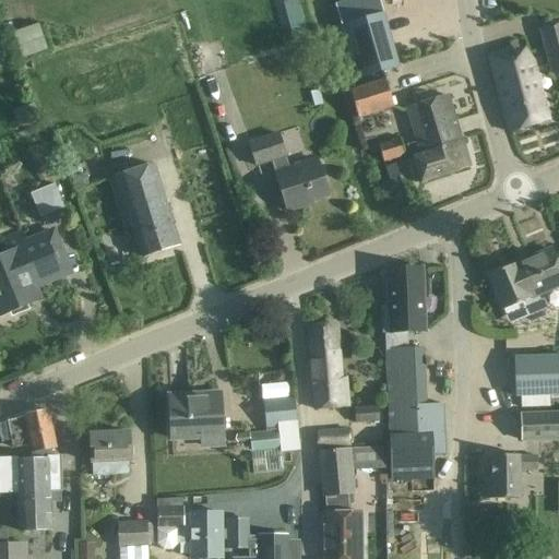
[(297,0),(287,0),(284,1),(293,34),(306,31),(297,0)]
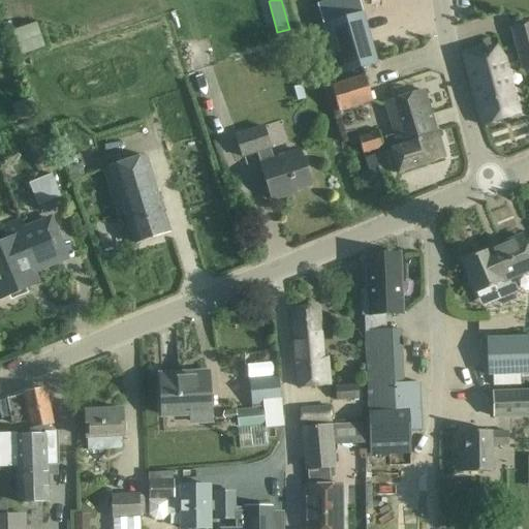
[(322,24),(315,27),(330,78),(377,64),(363,13),(359,0),(331,0),(317,4),(322,24)]
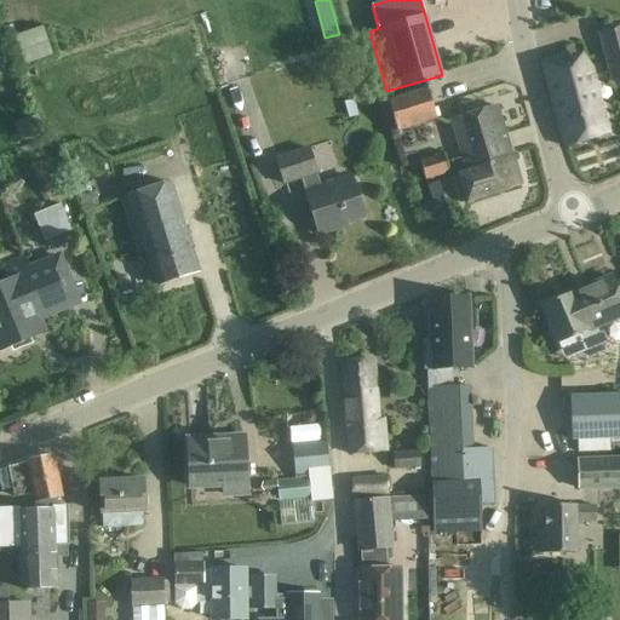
[(619,28),(597,34),(610,84),(619,80),(619,28)]
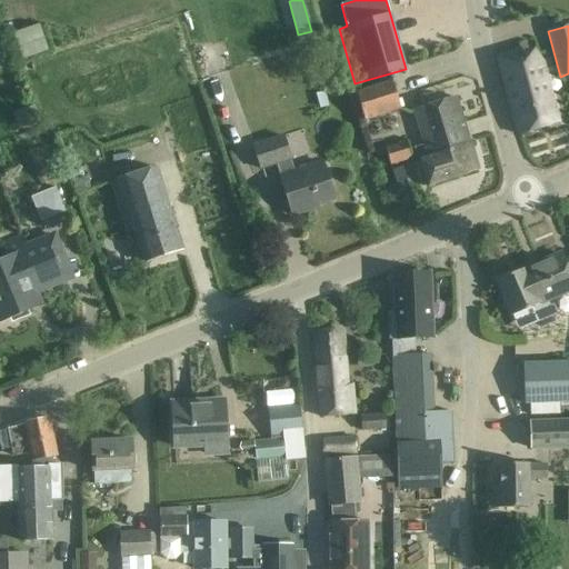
[(496,56),(518,135),(558,121),(541,61),(523,67),(519,49),(496,56)]
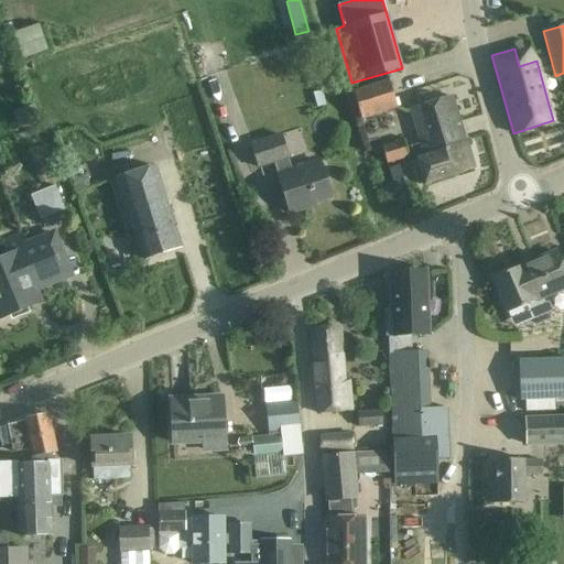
[(360,120),(397,109),(389,80),(351,91),(360,120)]
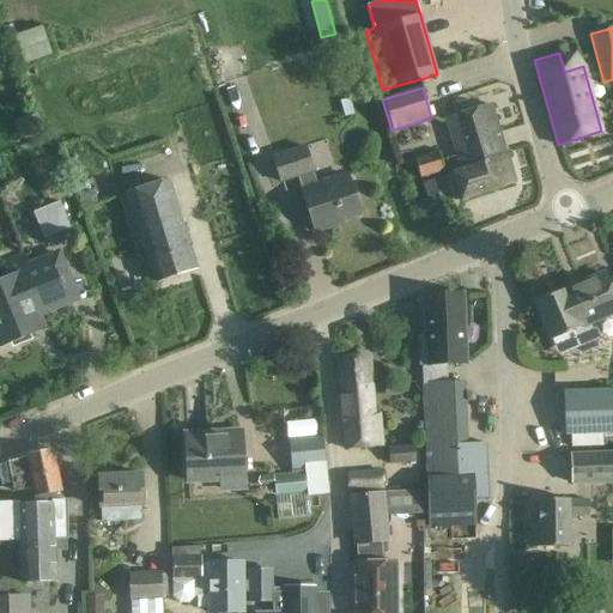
[(453,173),(461,199),(515,182),(490,105),(445,120),(461,170),(453,173)]
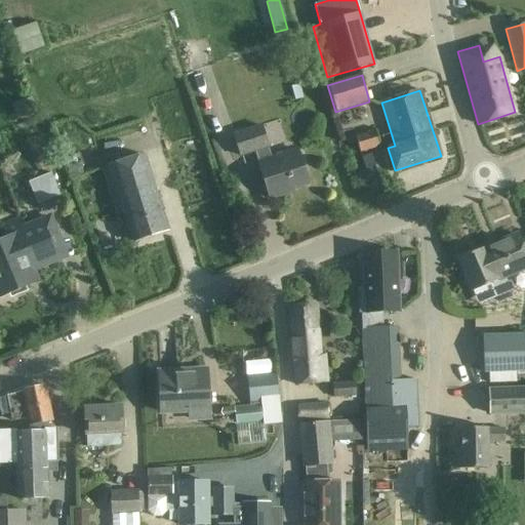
[(257,163),(269,198),(285,193),(284,190),(308,183),(297,150),(271,158),(268,149),(269,148),(261,124),(232,134),(239,158),(254,153),(257,163)]
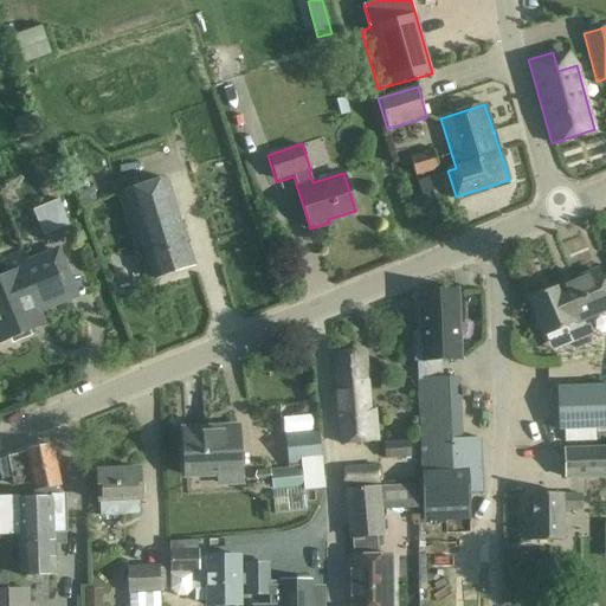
[(432,150),(411,158),(416,176),(438,169),(432,150)]
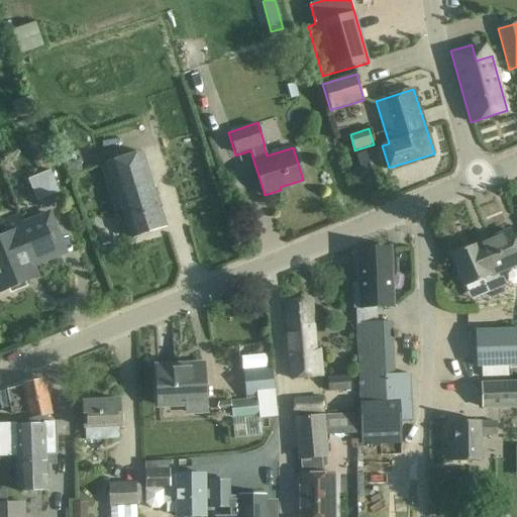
[(121,209),(130,238),(166,227),(141,152),(100,166),(114,211),(121,209)]
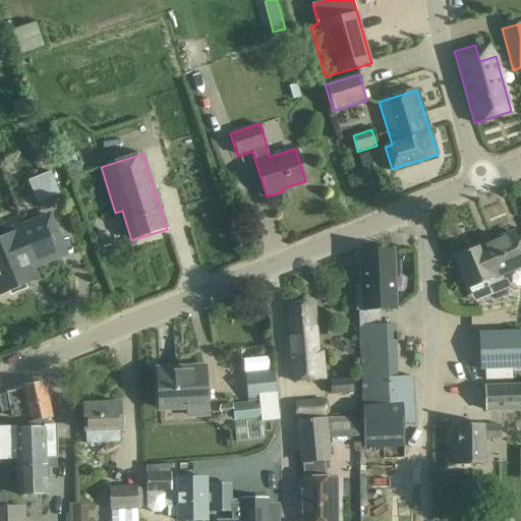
[(363,172),(372,169),(368,154),(359,157),(363,172)]
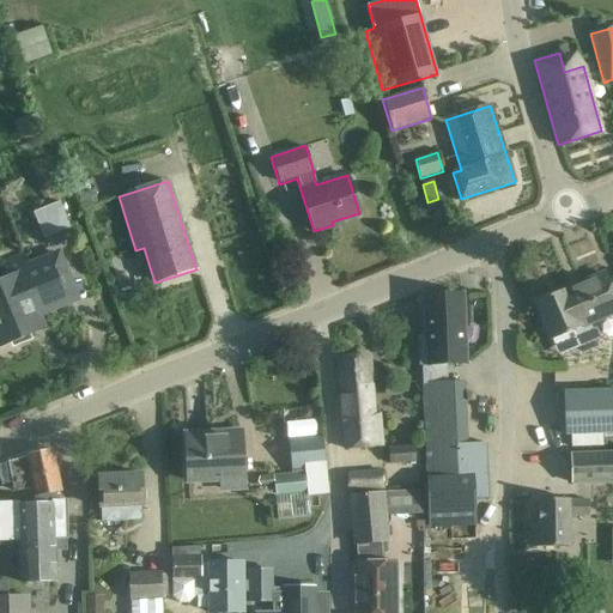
[(70,228),(59,201),(32,212),(43,238),(70,228)]
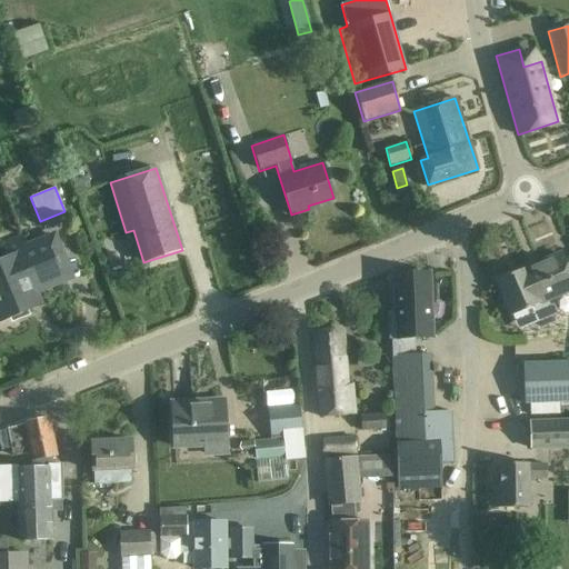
[(0,261),(0,319),(40,303),(35,291),(71,277),(53,235),(27,246),(19,255),(0,261)]
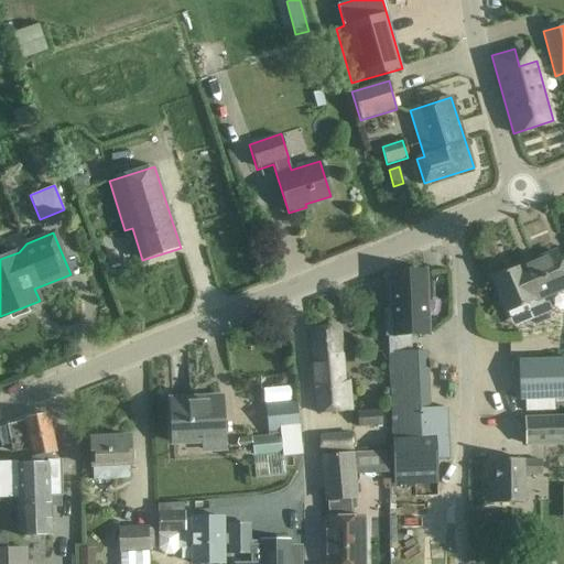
[(528,310),(533,321),(553,312),(549,301),(544,303),(541,296),(563,285),(563,273),(554,251),(522,264),(522,263),(491,277),(507,313),(527,304),(530,310),(528,310)]
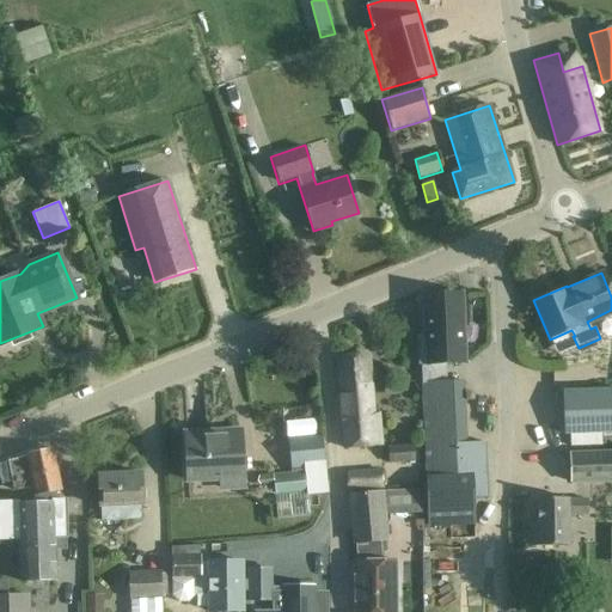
[(424,476),(427,526),(475,524),(472,500),(488,499),(487,475),(471,476),(471,473),(456,473),(454,445),(466,445),(464,380),(446,381),(445,362),(461,361),(458,294),(426,295),(428,362),(421,362),(424,476)]
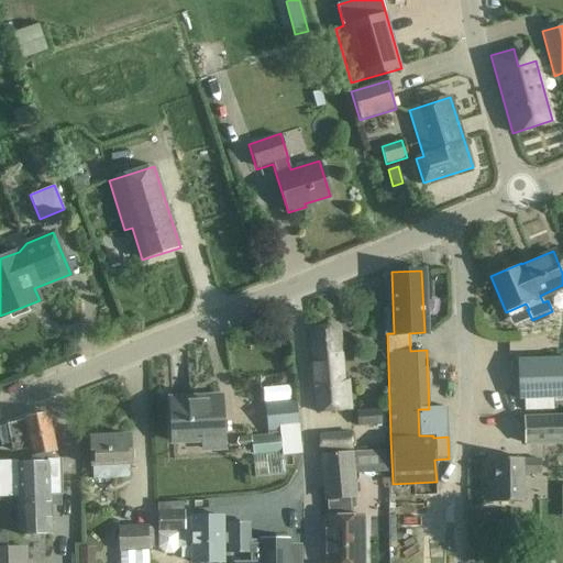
[(338,327),(309,329),(317,416),(352,414),(349,384),(343,384),(338,327)]
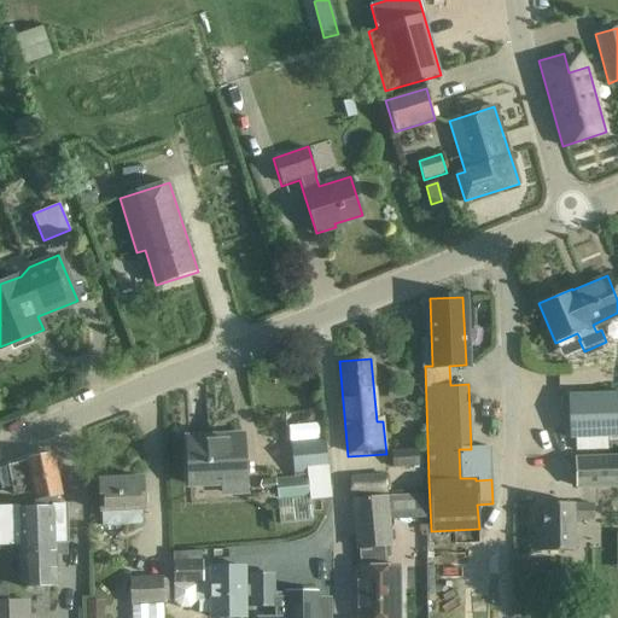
[(617,392),(567,395),(569,439),(617,437),(617,392)]
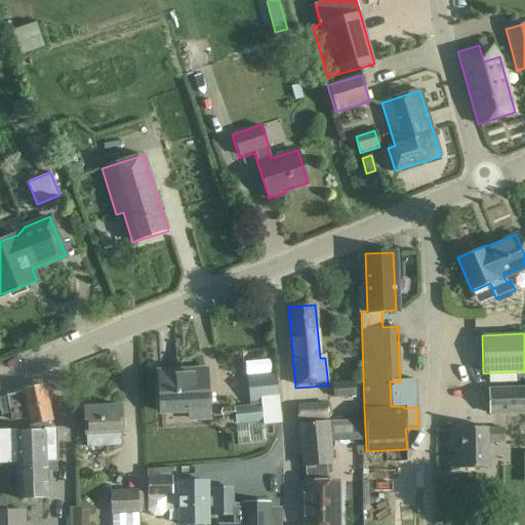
[(189,410),(190,418),(208,417),(205,370),(189,371),(189,375),(159,376),(161,412),(189,410)]
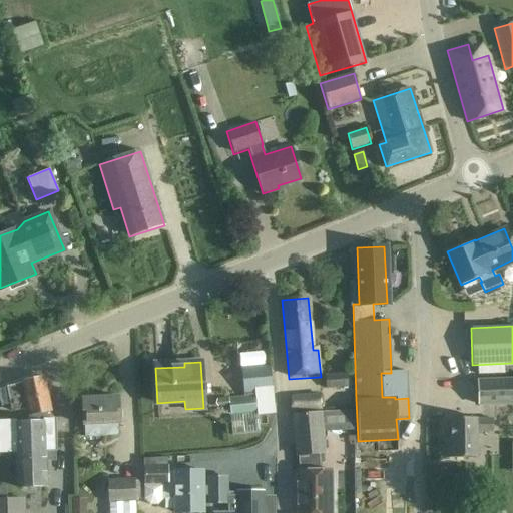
[(229,414),(231,434),(260,431),(258,414),(275,413),(269,363),(240,366),(243,397),(227,398),(229,414)]
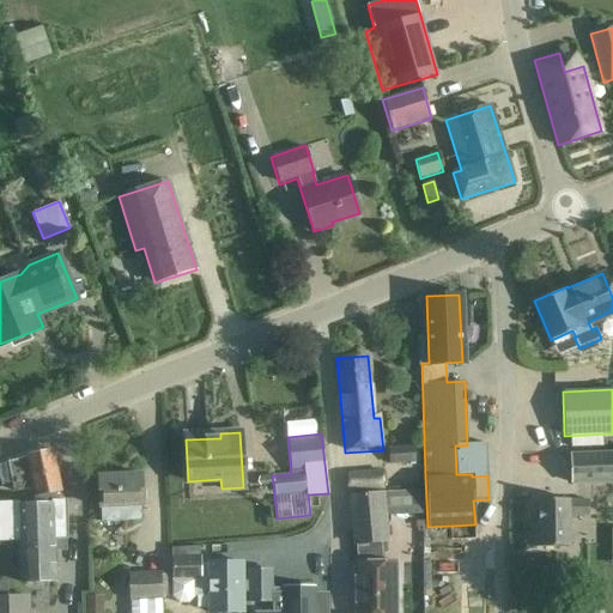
[(414,447),(388,448),(389,465),(416,463),(414,447)]
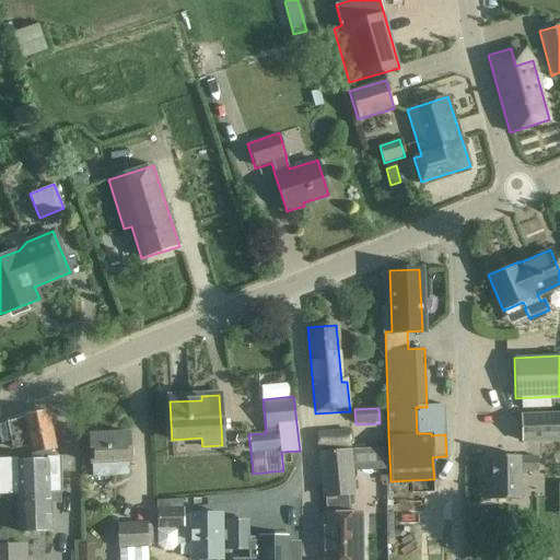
[(28,445),(31,453),(55,447),(47,410),(23,416),(23,418),(8,421),(13,448),(28,445)]
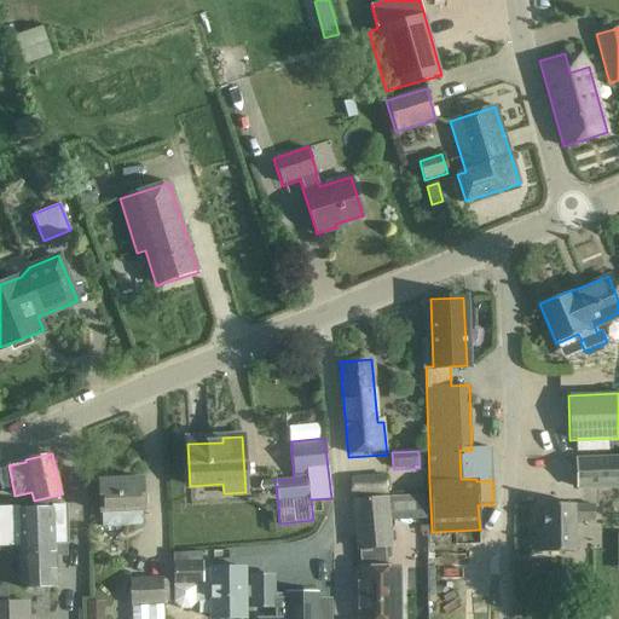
[(618,456),(574,458),(577,491),(618,489),(618,456)]
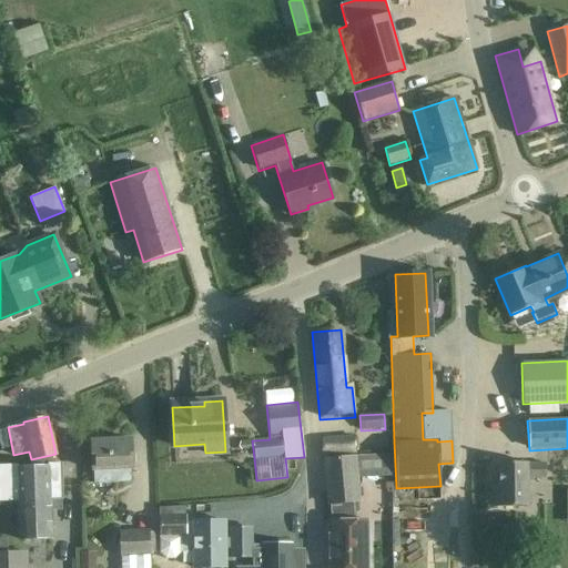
[(321,437),(321,456),(356,454),(355,435),(321,437)]
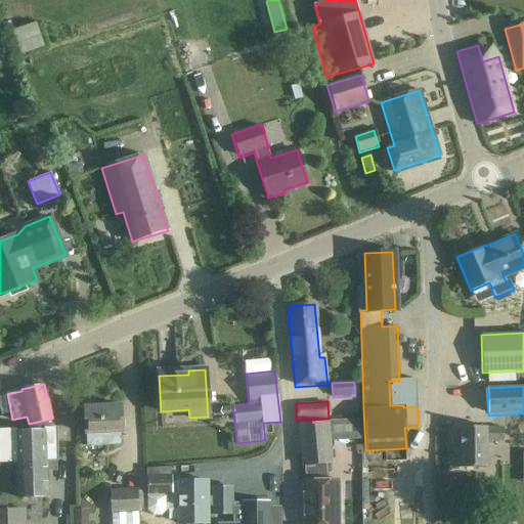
[(85,433),(86,446),(121,445),(121,431),(120,405),(84,406),(85,433)]
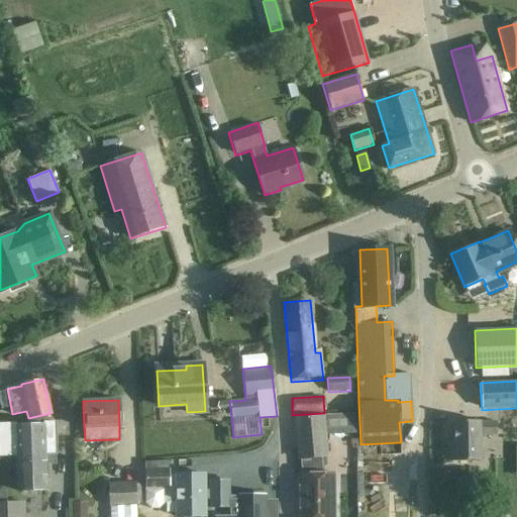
[(300,475),(300,516),(333,516),(333,475),(324,475),(323,457),(328,456),(326,435),(355,433),(354,414),(325,415),(325,414),(294,417),(297,459),(300,459),(301,475),(300,475)]
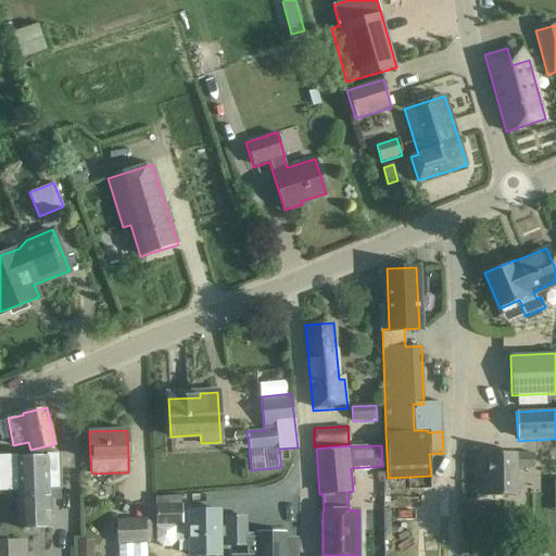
[(482,475),(483,496),(517,495),(516,469),(534,468),(534,453),(516,454),(516,452),(488,453),(489,475),(482,475)]
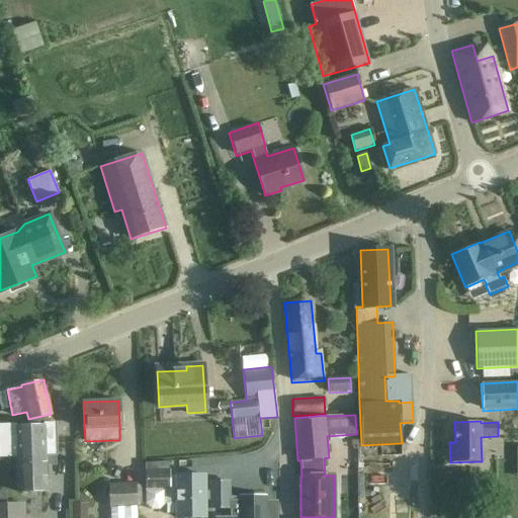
[(0,456),(15,456),(16,491),(48,490),(47,455),(56,455),(55,423),(44,423),(44,424),(16,425),(0,425),(0,456)]
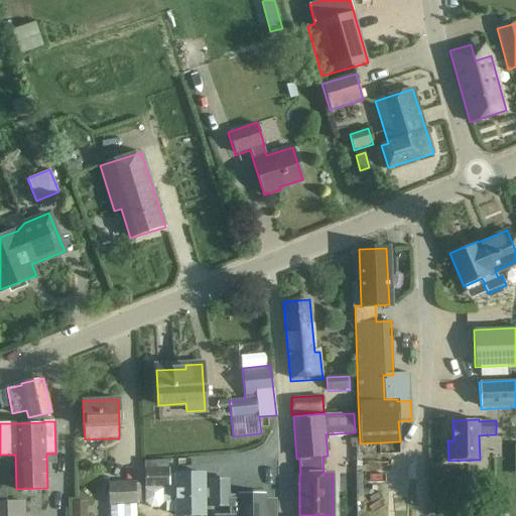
[(176,502),(176,515),(204,515),(204,473),(176,474),(176,475),(168,475),(167,461),(143,462),(145,503),(150,508),(158,508),(163,504),(164,502),(176,502)]
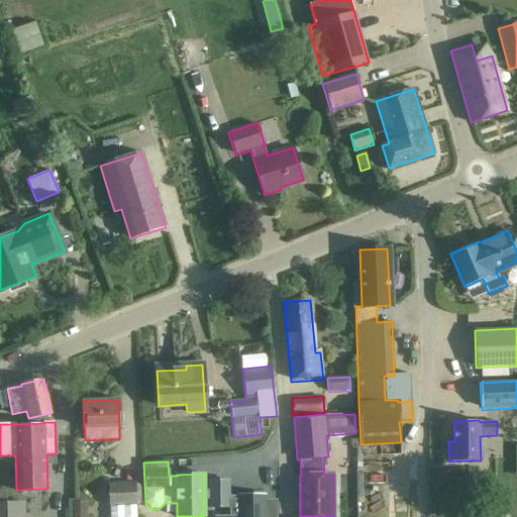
[(110,506),(110,516),(136,516),(136,504),(141,503),(141,484),(135,484),(135,483),(108,484),(108,506),(110,506)]
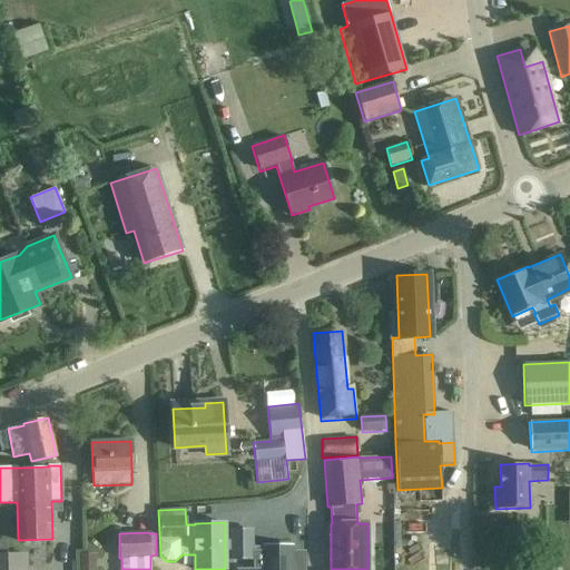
[(6,542),(0,542),(0,569),(26,569),(27,556),(7,556),(6,542)]
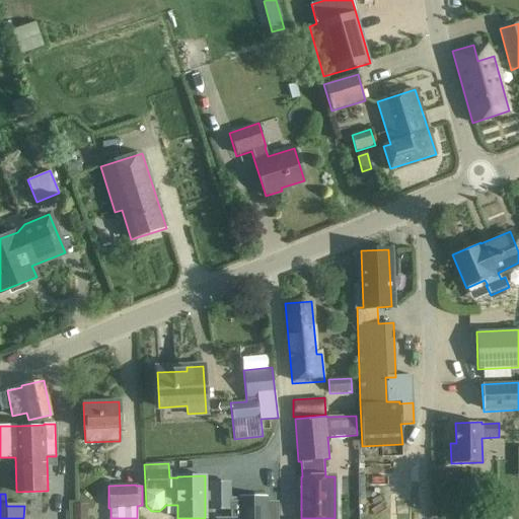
[(239,502),(230,502),(230,518),(266,518),(266,502),(266,498),(239,498),(239,502)]
